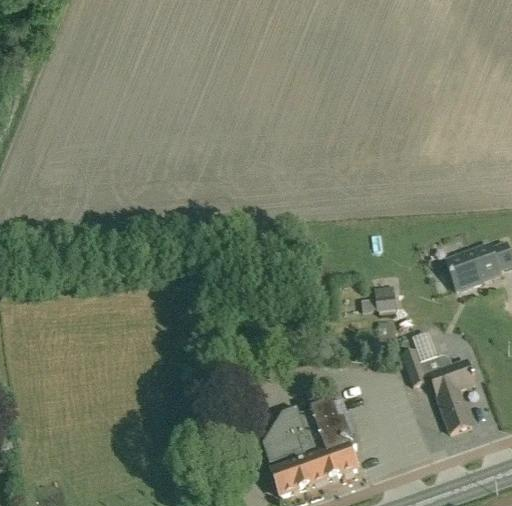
[(491,240),(444,257),(456,291),(461,289),(461,290),(484,281),(502,274),(501,270),(511,266),(511,254),(507,240),(492,245),(491,240)]
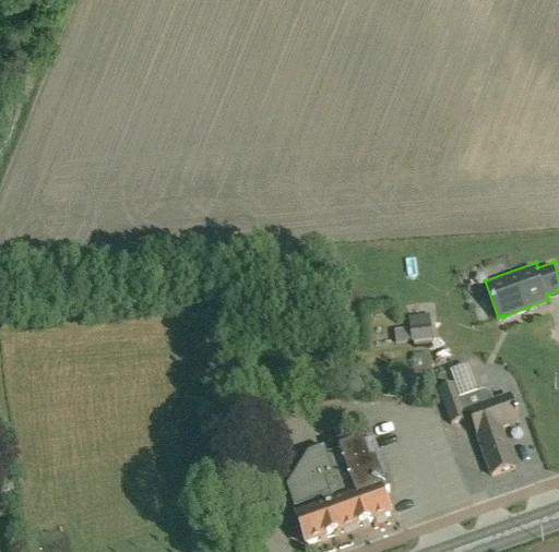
[(408,312),(409,323),(394,325),(396,337),(411,336),(412,338),(433,336),(430,310),(408,312)]
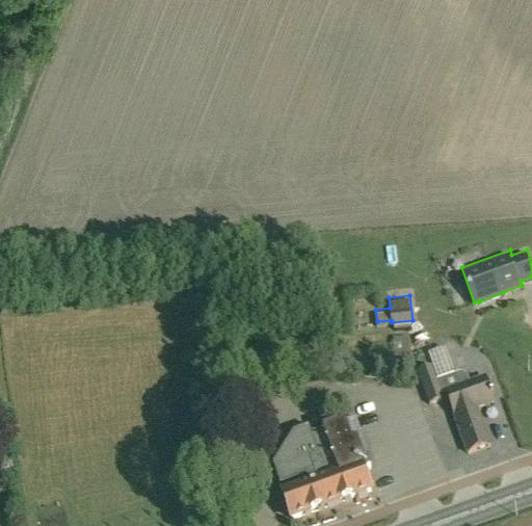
[(408,333),(392,333),(393,350),(409,349),(408,333)]
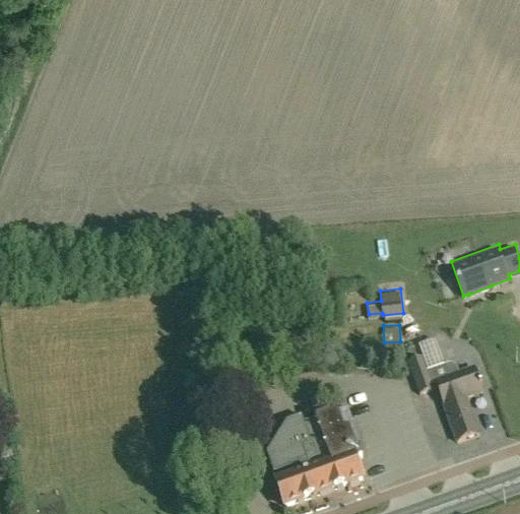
[(424,340),(434,364),(452,356),(442,332),(424,340)]
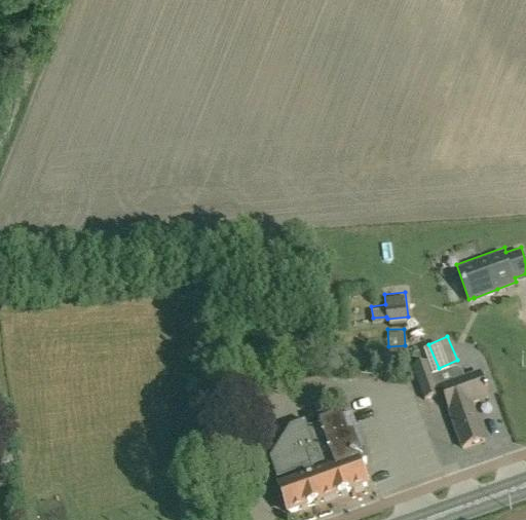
[(405,358),(405,345),(388,346),(388,360),(405,358)]
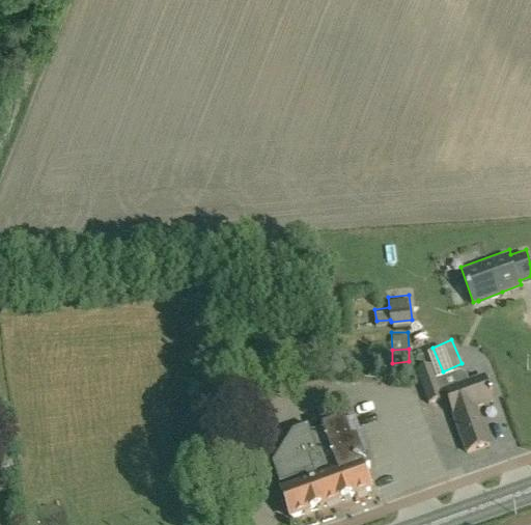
[(432,362),(417,366),(428,398),(428,399),(444,393),(432,362)]
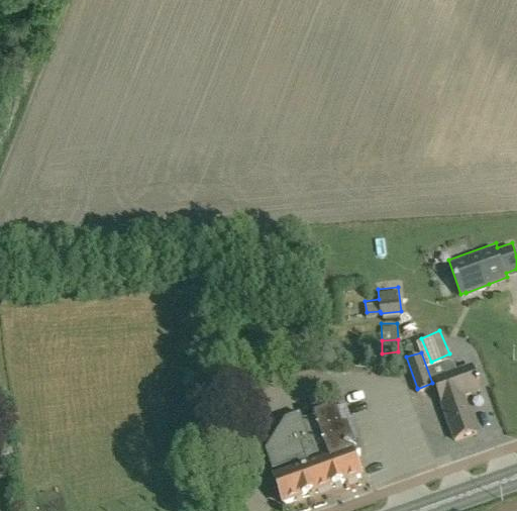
[(472,362),(433,376),(454,434),(476,427),(462,391),(480,385),(472,362)]
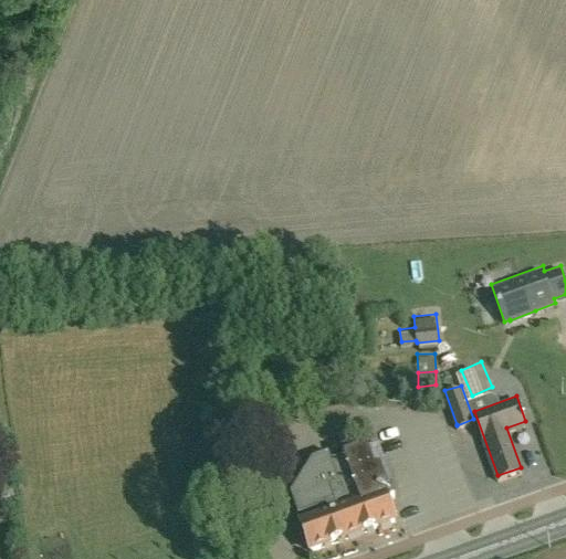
[(328,510),(301,519),(311,547),(394,517),(387,495),(394,493),(391,486),(389,486),(379,457),(374,460),(368,442),(331,455),(338,475),(329,478),(336,497),(325,501),(328,510)]
